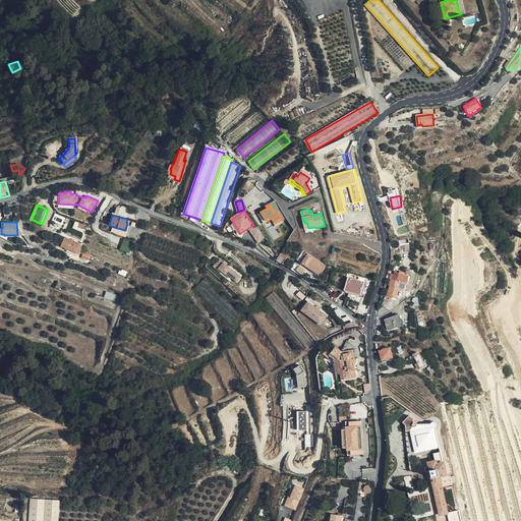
[(306,222),(304,223),(306,232),(320,229),(320,227),(315,228),(314,227),(308,228),(306,222)]
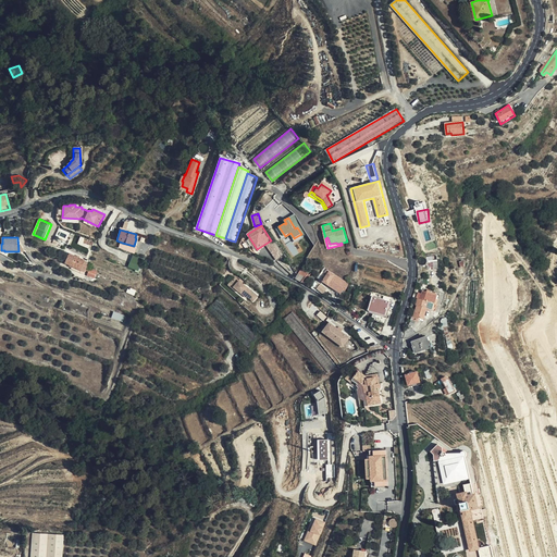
[(277,250),(271,240),(265,244),(272,254),(277,250)]
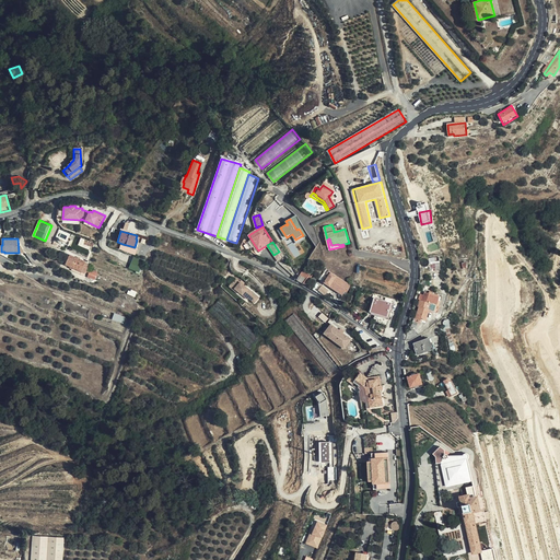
[(135,247),(123,244),(120,251),(136,256),(138,248),(135,247)]
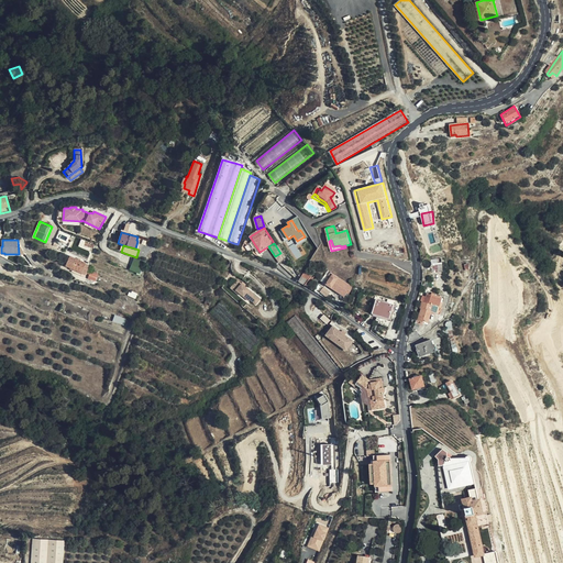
[(275,256),(279,263),(285,260),(280,253),(275,256)]
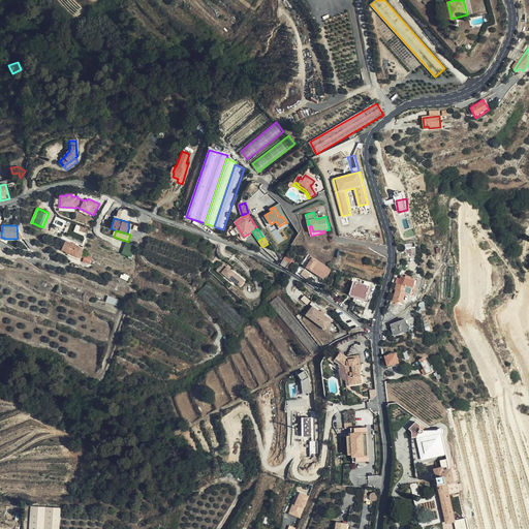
[(72,250),(74,245),(66,241),(64,246),(72,250)]
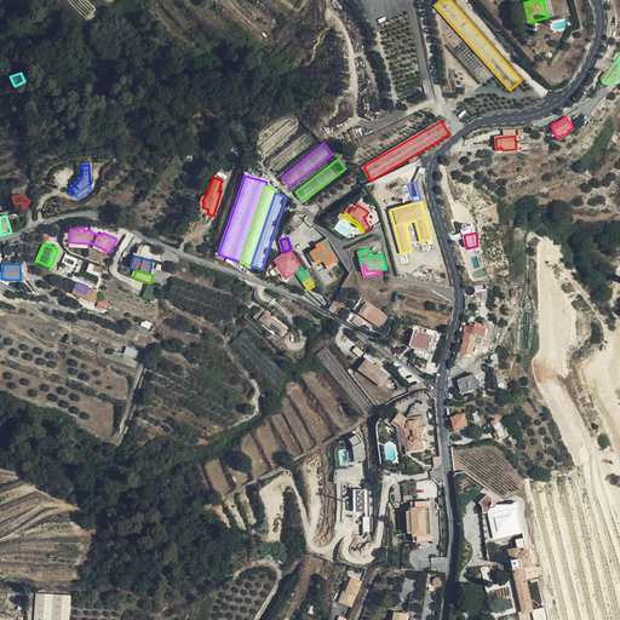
[(96,291),(87,287),(85,293),(93,297),(96,291)]
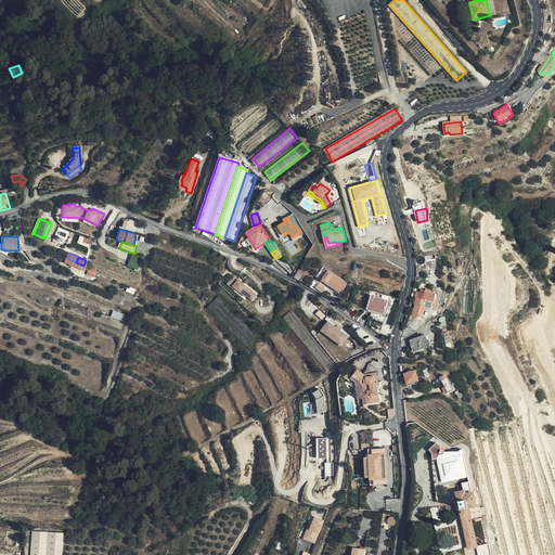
[(84,266),(76,262),(67,258),(66,261),(86,271),(87,269),(88,266),(90,262),(86,260),(84,266)]
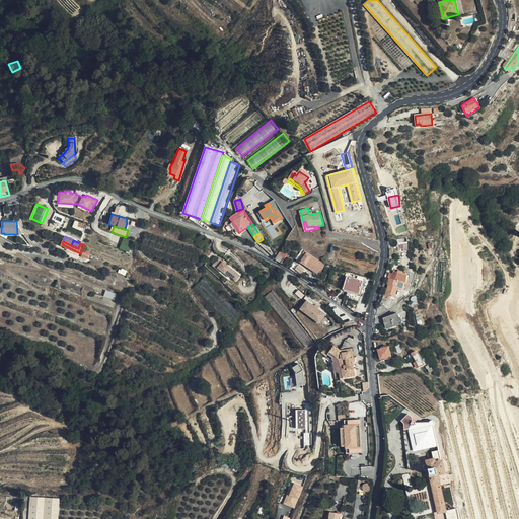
[(289,253),(282,247),(276,260),(281,264),(289,253)]
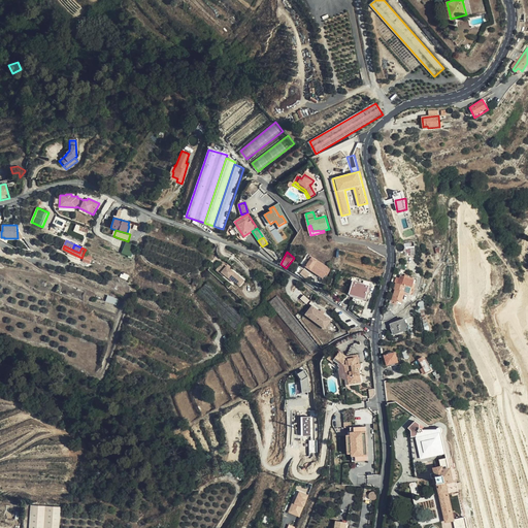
[(330,270),(309,257),(309,259),(310,260),(306,265),(324,276),(325,274),(327,275),(330,270)]
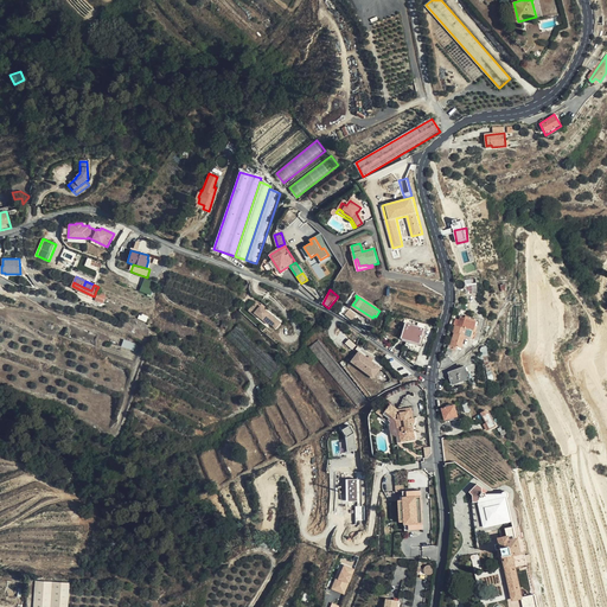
[(253,312),(259,305),(256,304),(248,313),(257,321),(260,319),(256,315),(257,315),(253,312)]
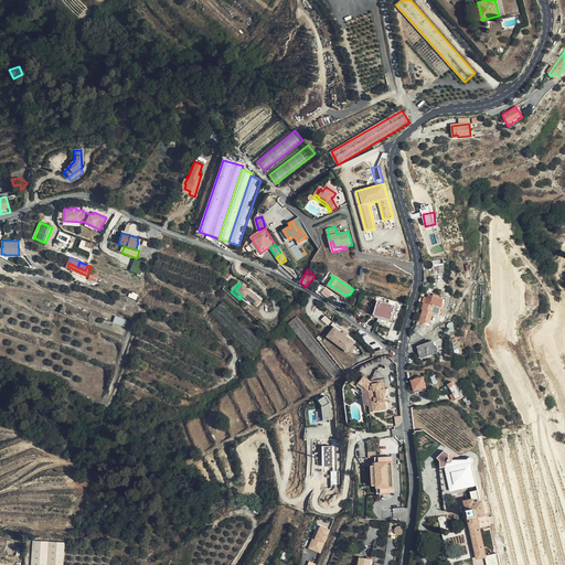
[(263,302),(241,284),(235,290),(240,294),(238,294),(242,297),(253,306),(253,305),(257,308),(263,302)]
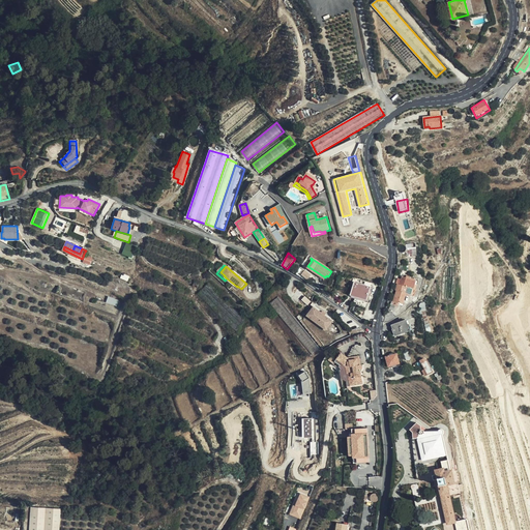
[(308,280),(311,275),(304,271),(302,275),(308,280)]
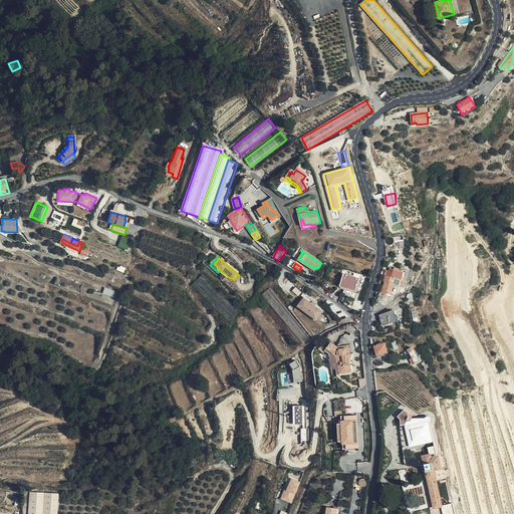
[(394,284),(396,278),(392,277),(395,270),(391,268),(390,271),(387,270),(384,275),(386,275),(383,281),(386,282),(381,293),(388,295),(388,293),(390,294),(394,284)]
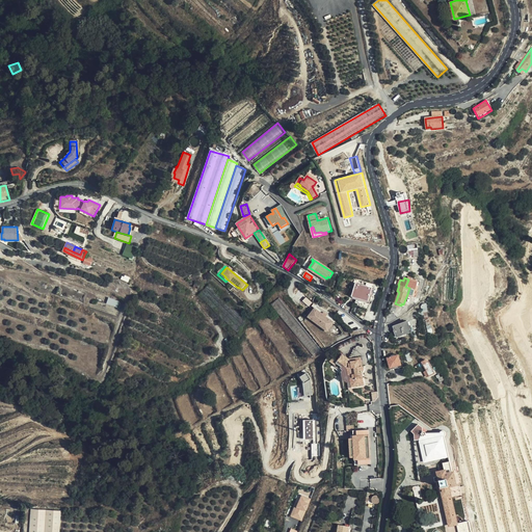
[(405,287),(409,288),(416,290),(418,281),(408,278),(408,280),(405,287)]
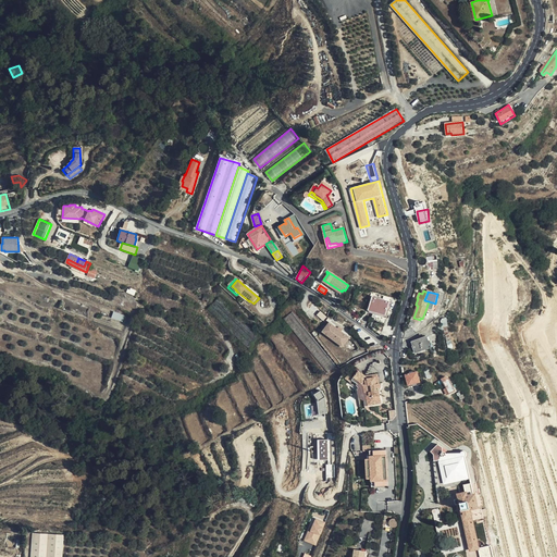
[(385,317),(390,301),(373,296),(369,311),(385,317)]
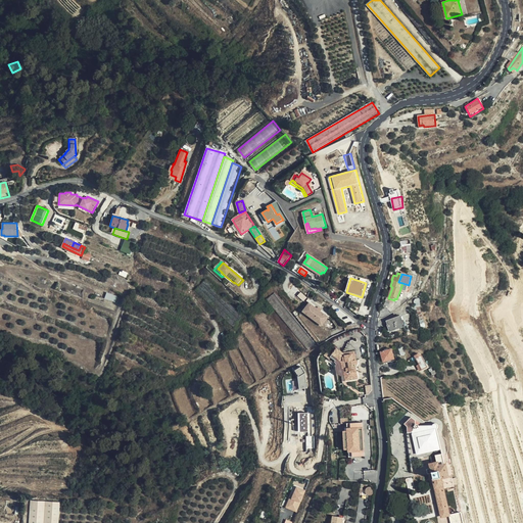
[(106,292),(105,298),(116,301),(117,295),(106,292)]
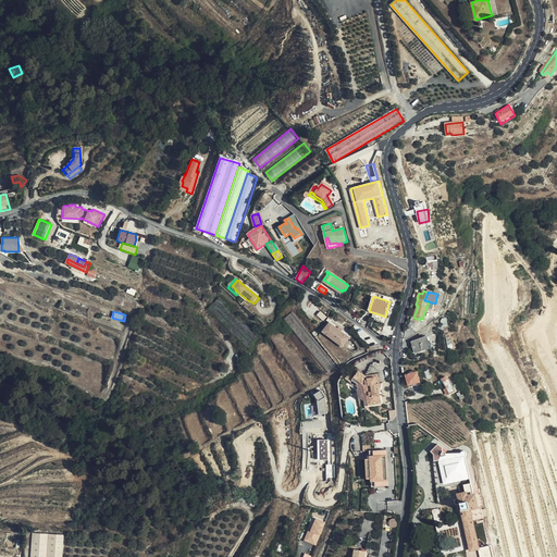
[(337,367),(294,312),(285,319),(329,373),(337,367)]
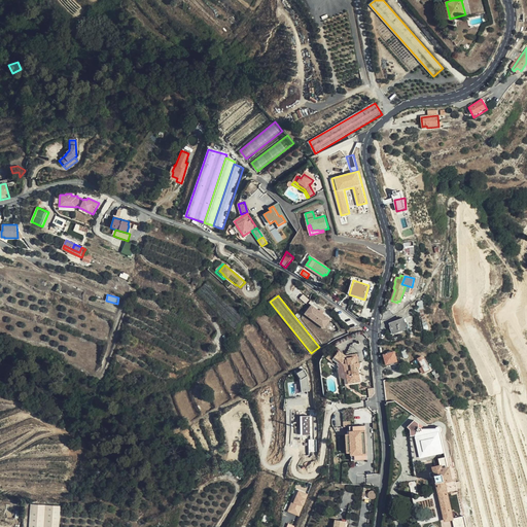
[(312,305),(306,314),(324,328),(331,319),(312,305)]
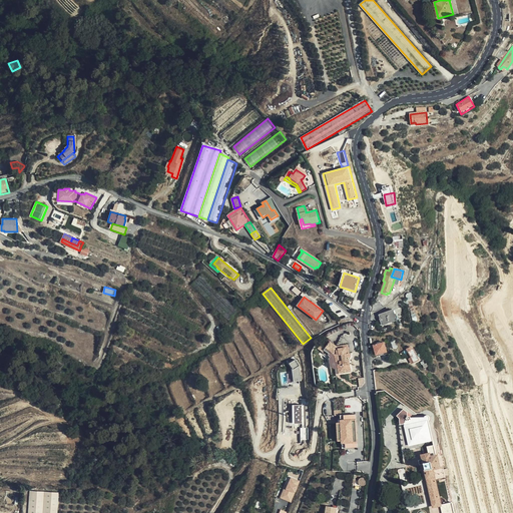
[(398,320),(394,310),(380,315),(382,319),(381,319),(383,325),(398,320)]
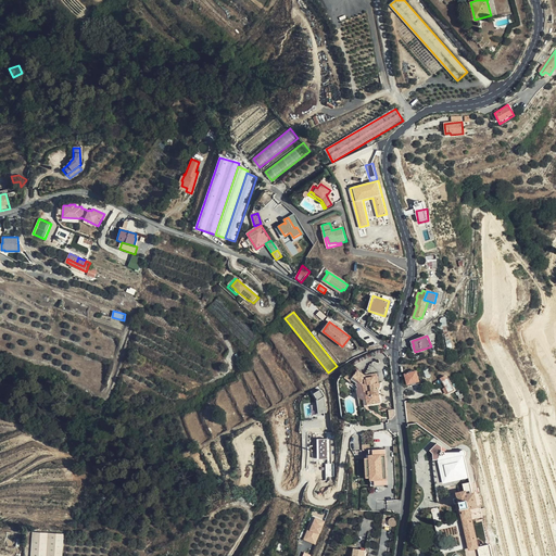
[(381,382),(380,382),(377,383),(376,374),(365,375),(355,370),(350,383),(358,388),(361,404),(382,402),(380,388),(382,387),(382,386),(382,384),(382,383),(381,382)]
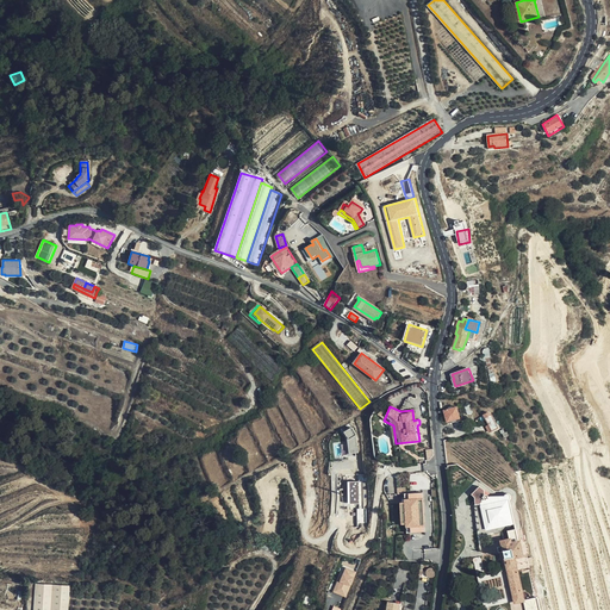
[(460,419),(458,408),(444,411),(447,423),(460,419)]
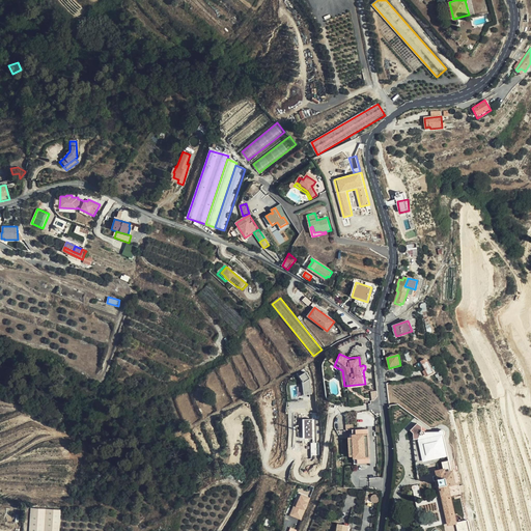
[(435,373),(428,361),(422,364),(429,376),(435,373)]
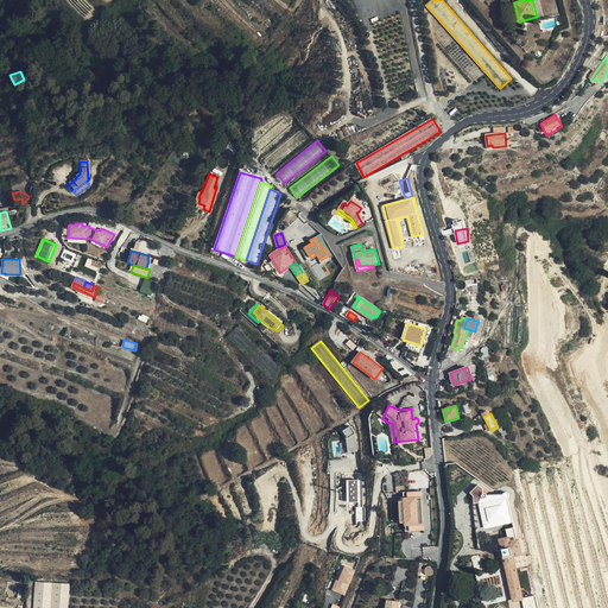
[(348,451),(358,451),(356,437),(353,437),(353,436),(354,435),(353,426),(346,428),(348,451)]
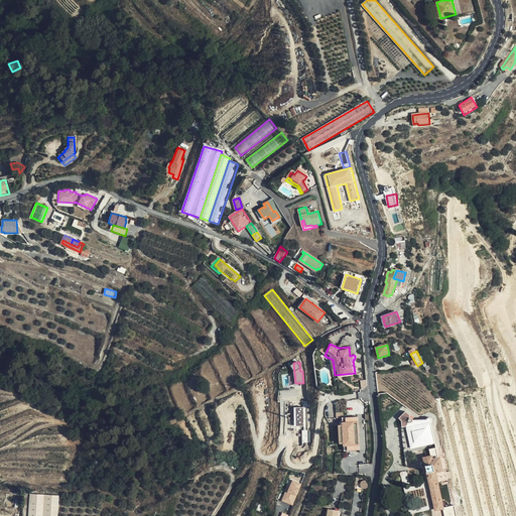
[(432,435),(429,418),(414,421),(415,426),(409,427),(409,429),(415,428),(418,440),(410,441),(411,447),(419,446),(419,445),(432,443),(430,435),(432,435)]
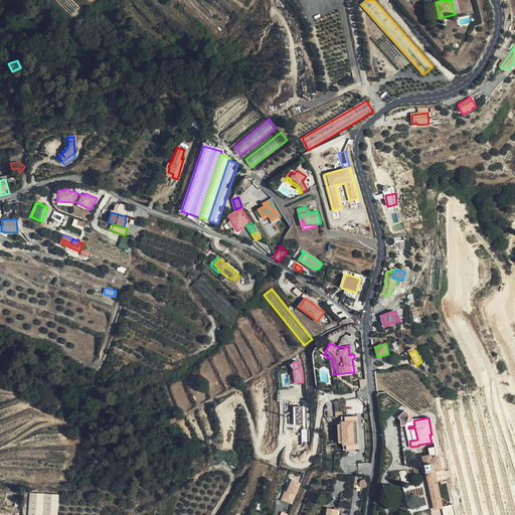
[(436,509),(440,508),(442,514),(456,514),(454,504),(450,486),(448,486),(438,488),(435,472),(441,470),(439,459),(435,459),(432,460),(431,457),(423,458),(424,462),(420,462),(421,467),(426,466),(436,509)]
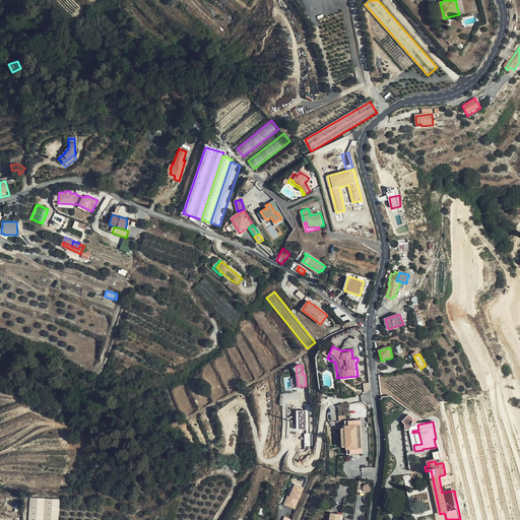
[(452,491),(449,474),(445,474),(439,476),(442,493),(452,491)]
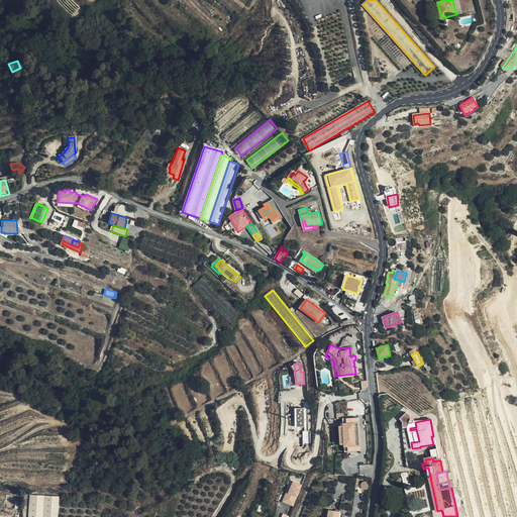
[(283,502),(294,506),(303,484),(292,479),(283,502)]
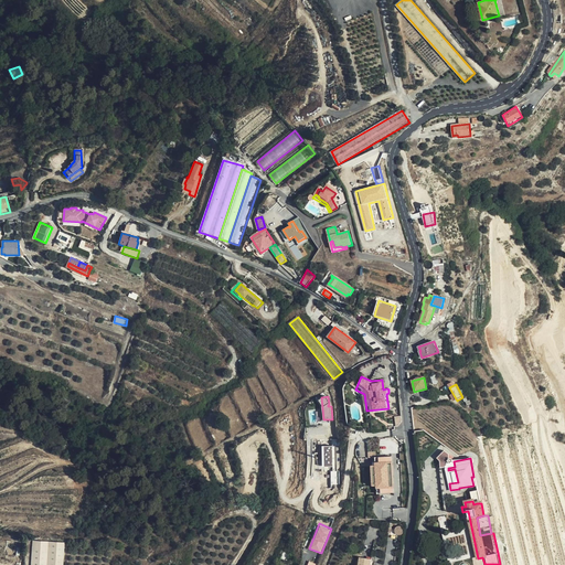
[(46,564),(50,541),(34,540),(31,564),(46,564)]
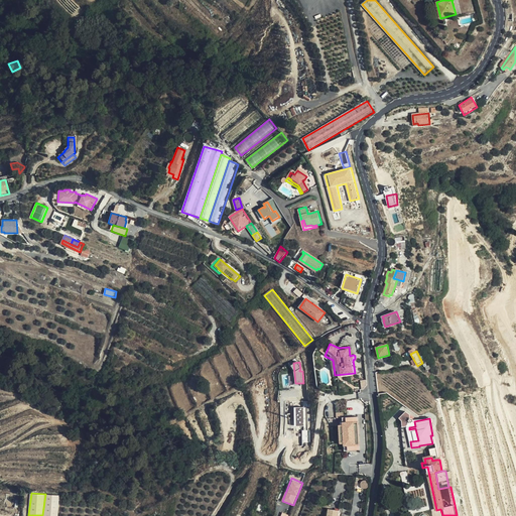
[(57,515),(59,496),(45,494),(42,515),(57,515)]
